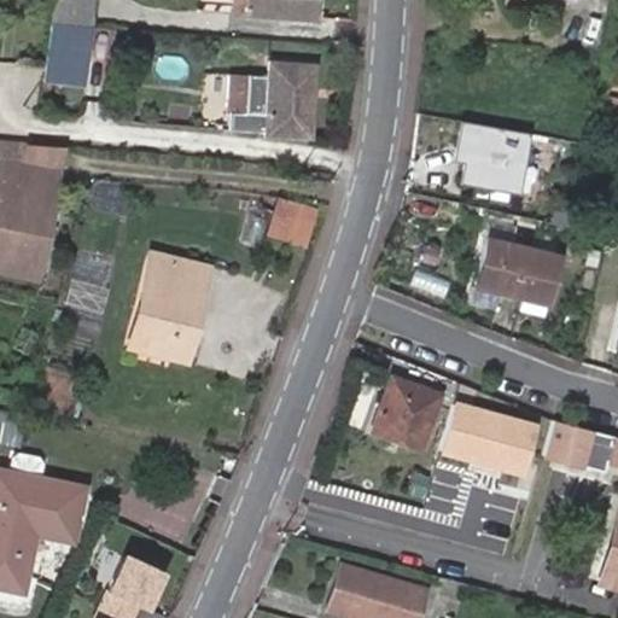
[(50,0),(47,22),(87,24),(89,0),(50,0)]
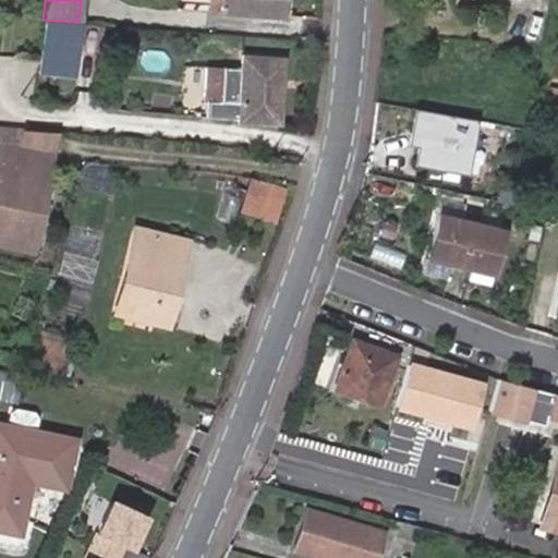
[(209,0),(209,10),(282,15),(282,0),(209,0)]
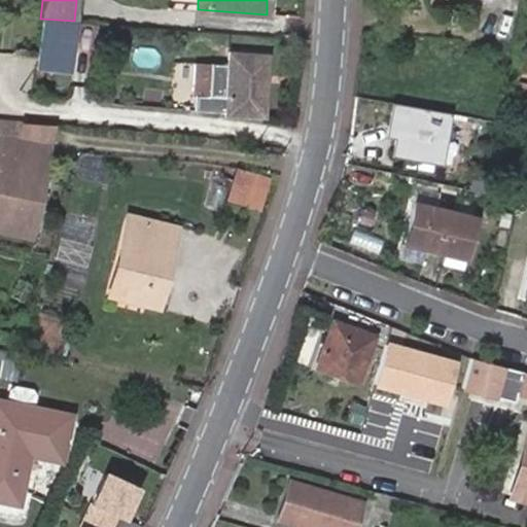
[(70,70),(74,21),(40,19),(35,67),(70,70)]
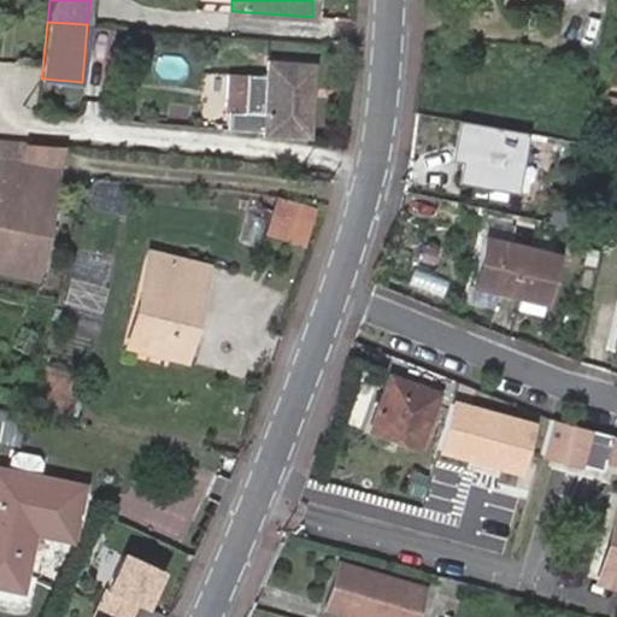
[(248,112),(229,111),(228,128),(304,133),(304,113),(307,112),(310,64),(268,62),(268,77),(250,76),(248,112)]
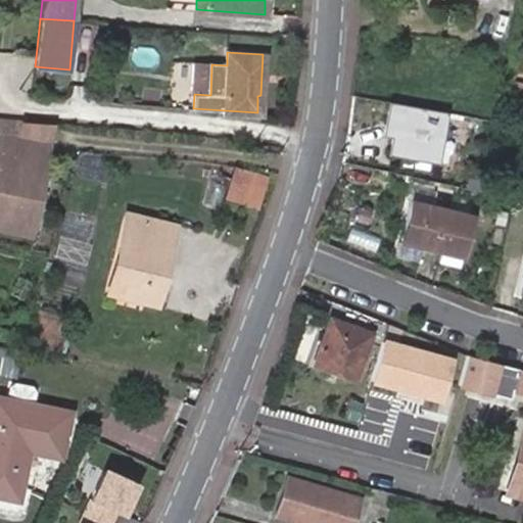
[(195,64),(194,94),(210,95),(211,64),(195,64)]
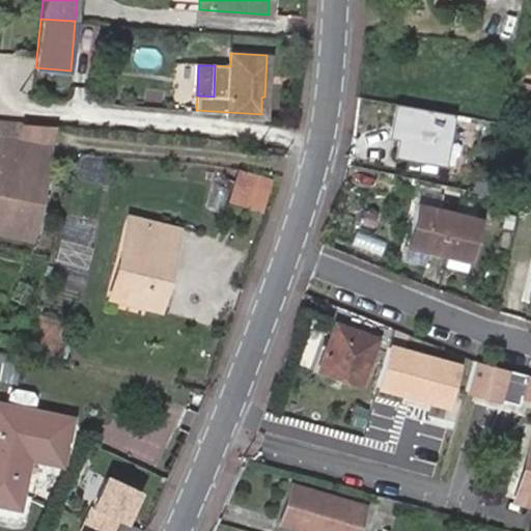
[(530,84),(511,82),(508,102),(530,105),(530,84)]
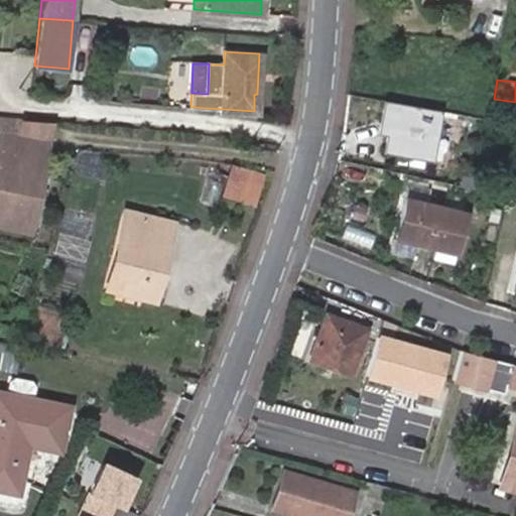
[(443,89),(436,87),(433,99),(441,101),(443,89)]
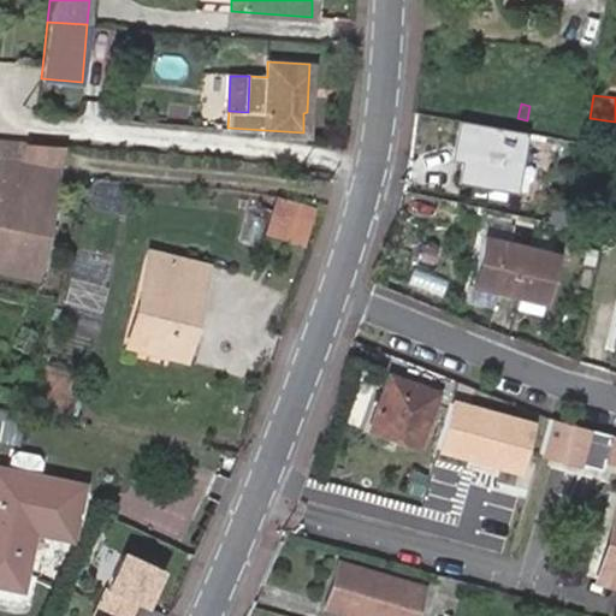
[(548,138),(516,134),(510,167),(543,173),(548,138)]
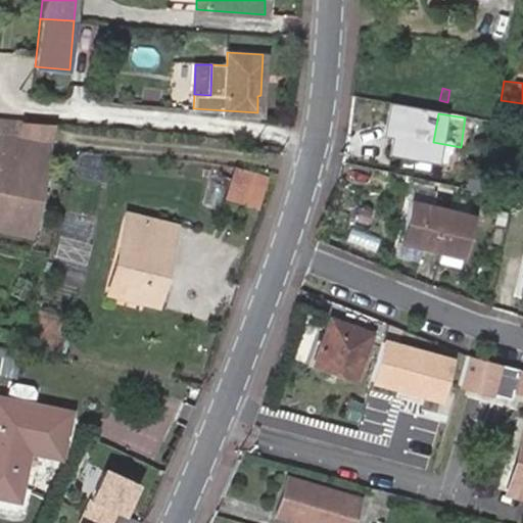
[(21,122),(19,140),(45,145),(49,125),(21,122)]
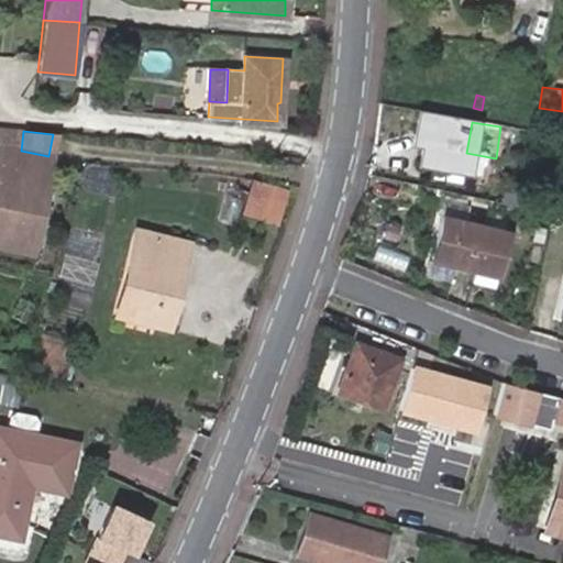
[(0,243),(22,247),(30,214),(36,216),(48,156),(21,151),(0,146),(0,243)]
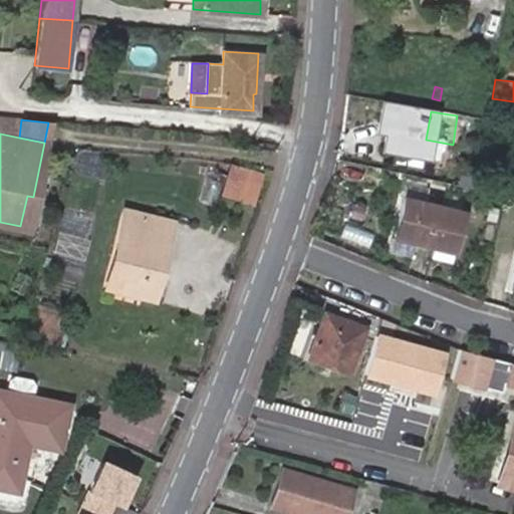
[(477,187),(479,165),(461,164),(459,186),(477,187)]
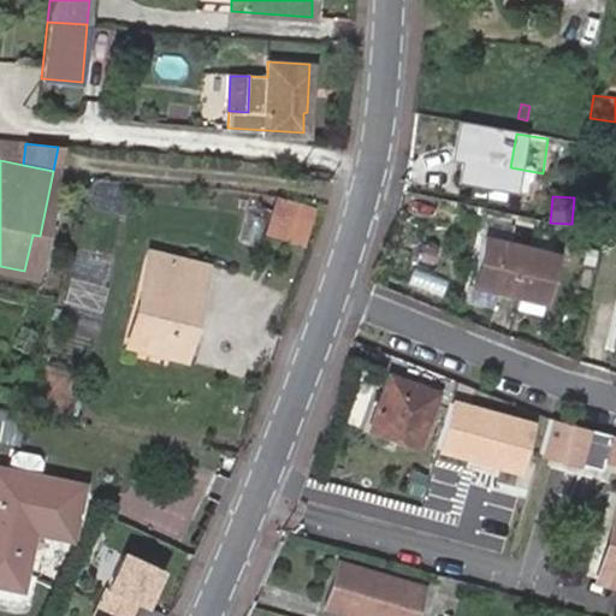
[(307,207),(277,197),(266,229),(296,238),(307,207)]
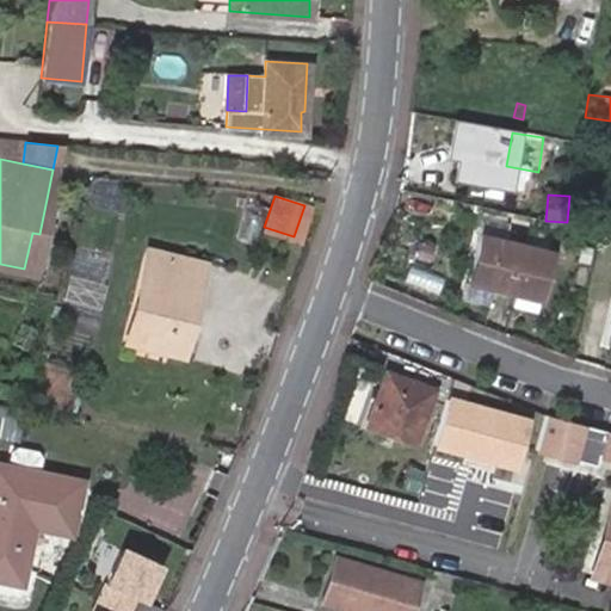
[(309,207),(304,205),(294,236),(298,239),(309,207)]
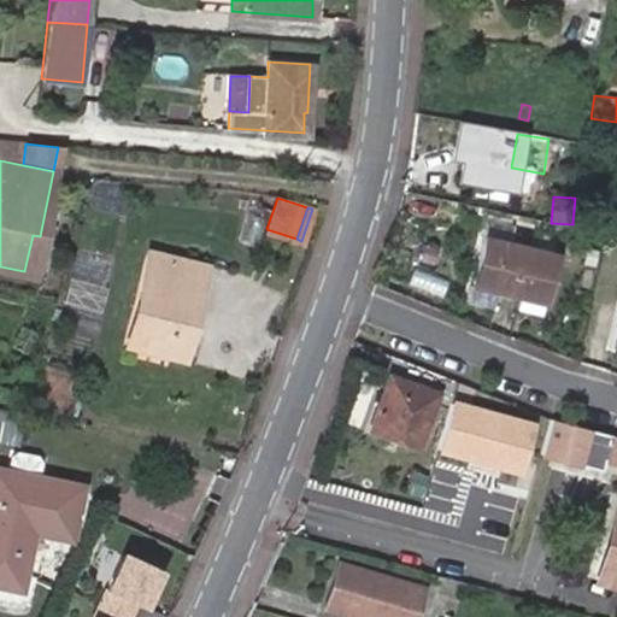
[(536,250),(553,254),(558,238),(540,234),(536,250)]
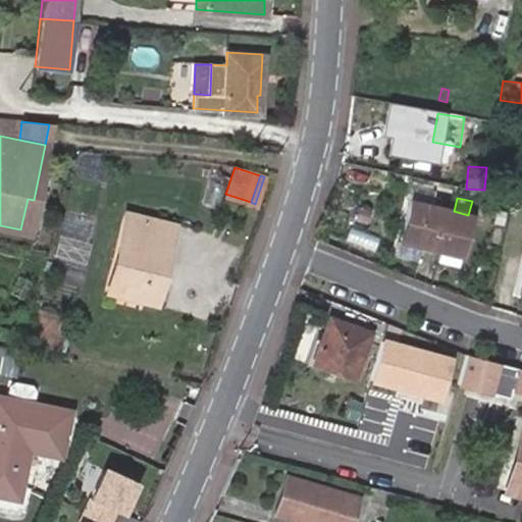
[(28,199),(20,229),(27,231),(34,200),(28,199)]
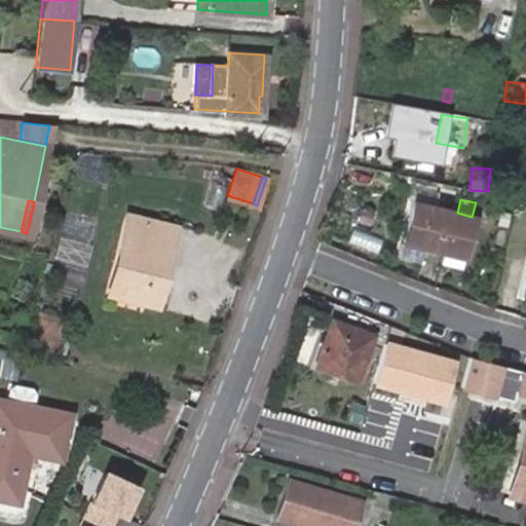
[(413,202),(404,242),(461,258),(472,217),(457,213),(413,202)]
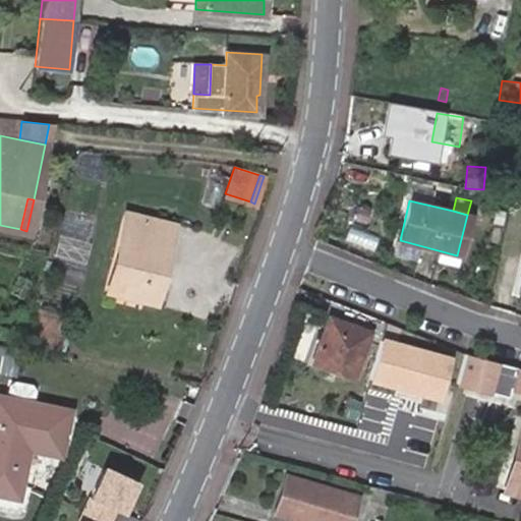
[(151,286),(158,288),(173,225),(124,213),(106,290),(147,301),(151,286)]
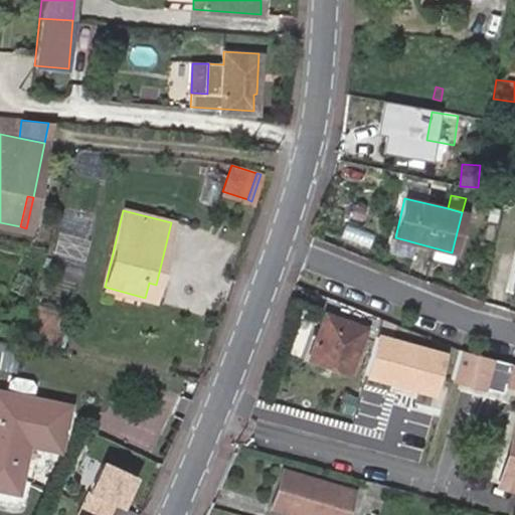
[(145,298),(152,300),(156,285),(149,283),(145,298)]
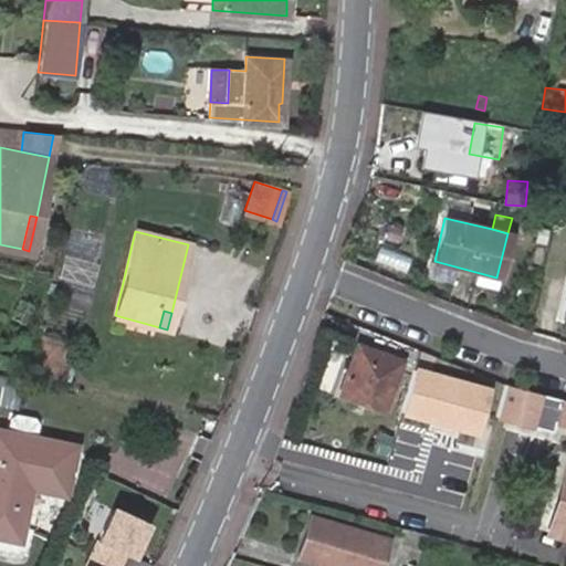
[(356,345),(338,392),(383,409),(400,360),(356,345)]
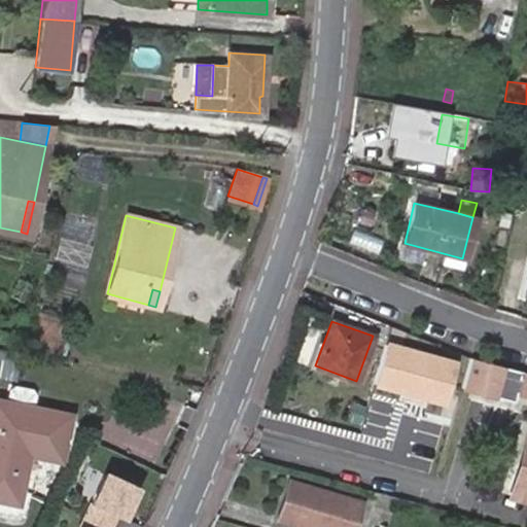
[(416,331),(412,347),(431,353),(436,337),(416,331)]
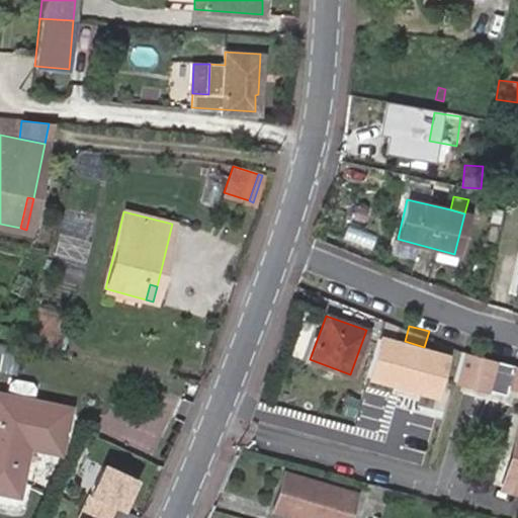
[(432,332),(429,343),(443,346),(446,336),(432,332)]
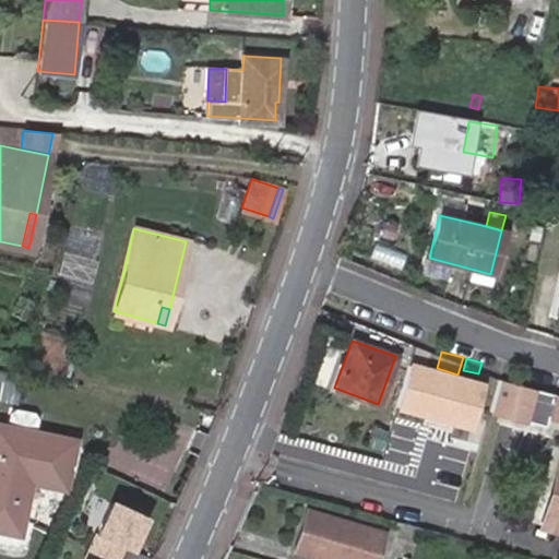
[(0,369),(0,401),(20,403),(23,371),(0,369)]
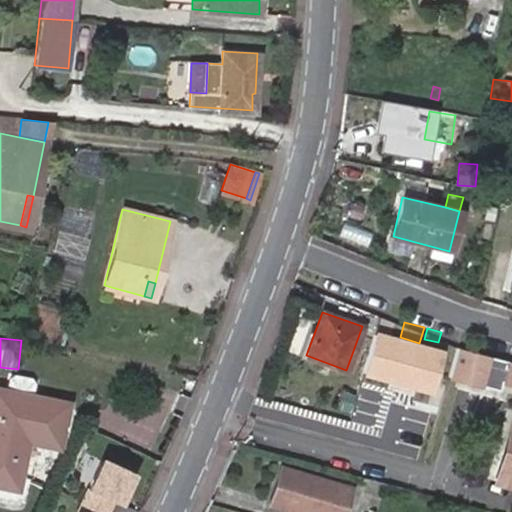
[(483,388),(492,356),(457,346),(453,359),(453,360),(449,376),(448,378),(483,388)]
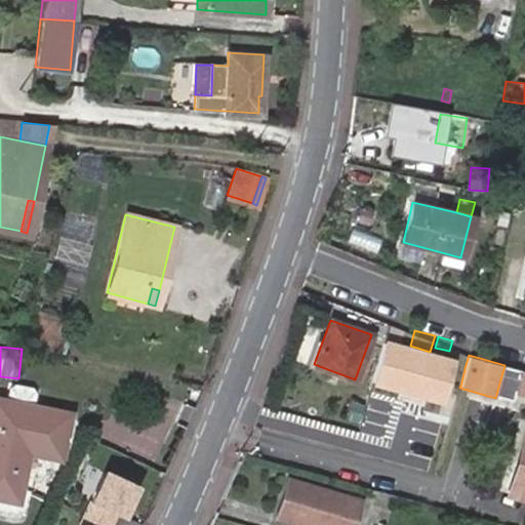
[(465,368),(436,360),(432,377),(460,386),(465,369),(465,368)]
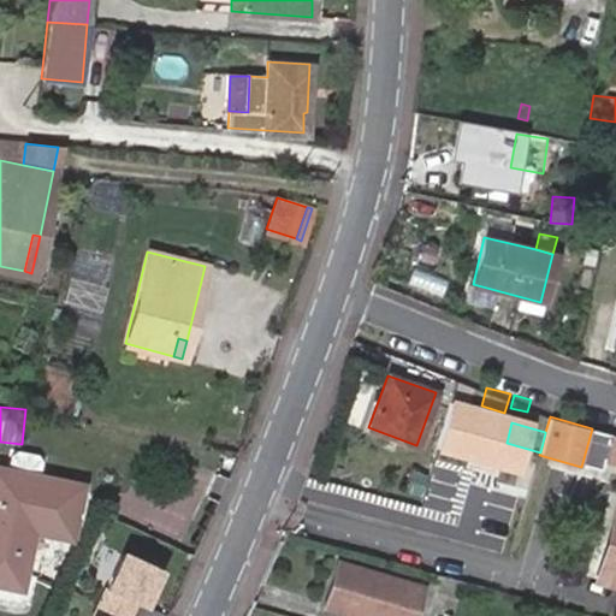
[(594,469),(599,455),(605,432),(592,428),(581,467),(594,469)]
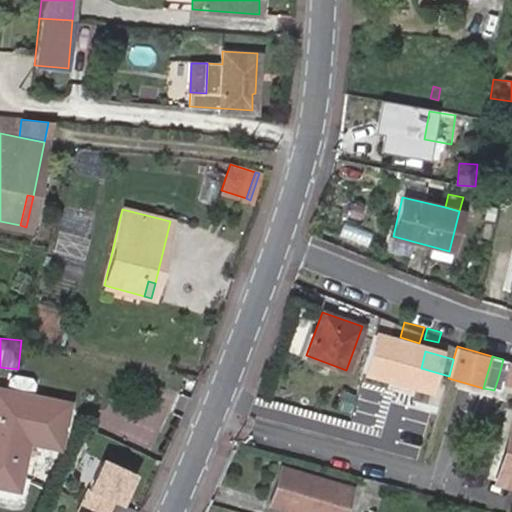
[(511,381),(511,361),(503,359),(498,378),(511,381)]
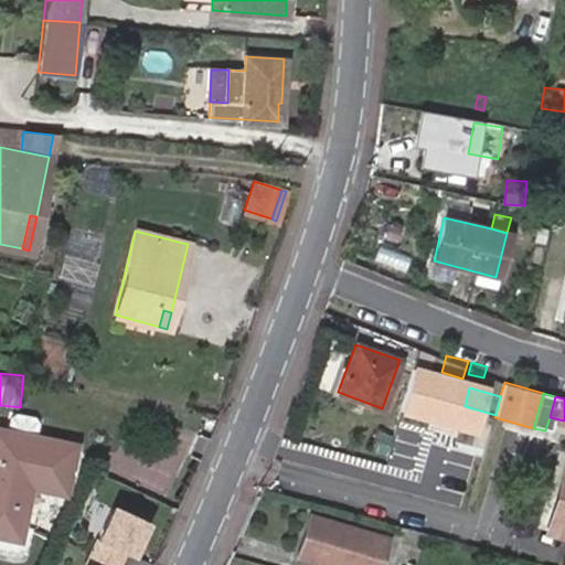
[(64,492),(74,445),(0,429),(0,534),(18,539),(30,486),(64,492)]
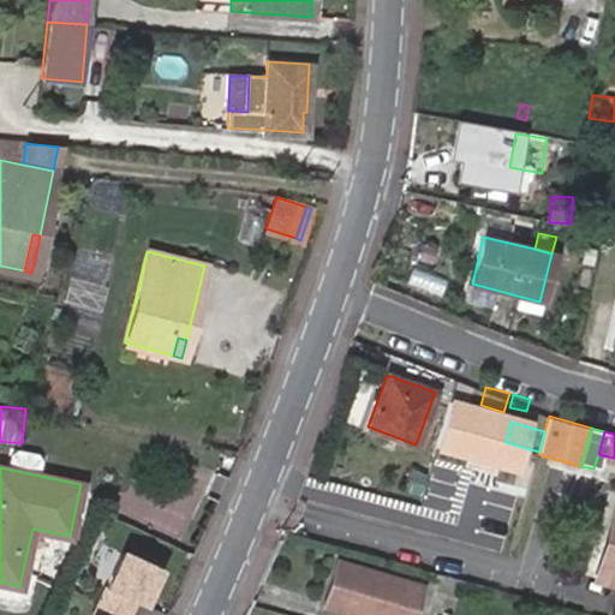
[(490,506),(484,541),(515,545),(525,490),(475,483),(471,502),(490,506)]
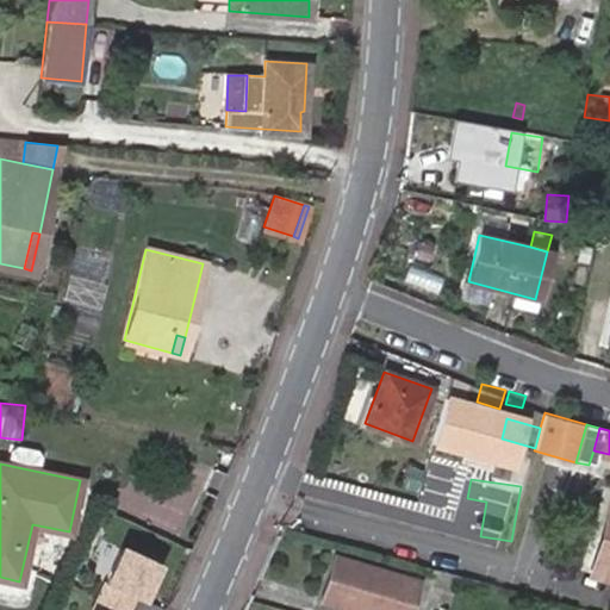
[(609,542),(609,530),(605,530),(593,573),(602,576),(609,542)]
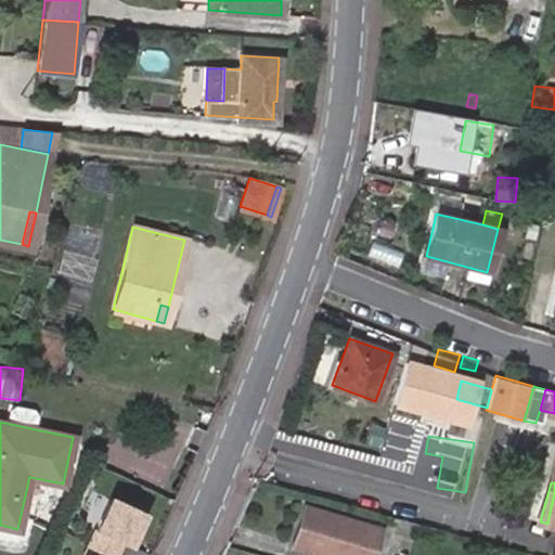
[(141,515),(107,500),(88,546),(107,554),(115,554),(120,543),(128,546),(141,515)]
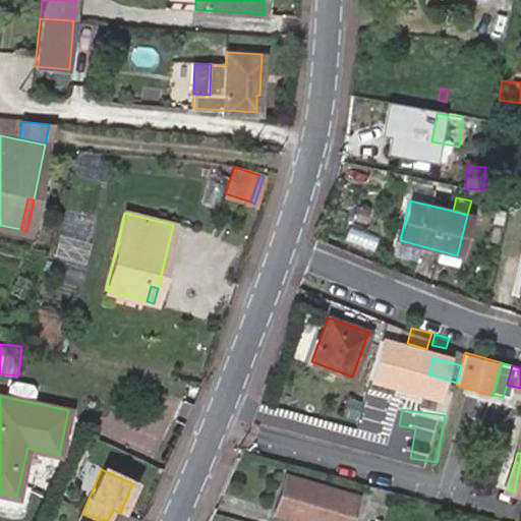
[(333,520),(336,511),(350,515),(362,518),(368,502),(354,498),(355,495),(286,475),(276,513),(302,520),(333,520)]
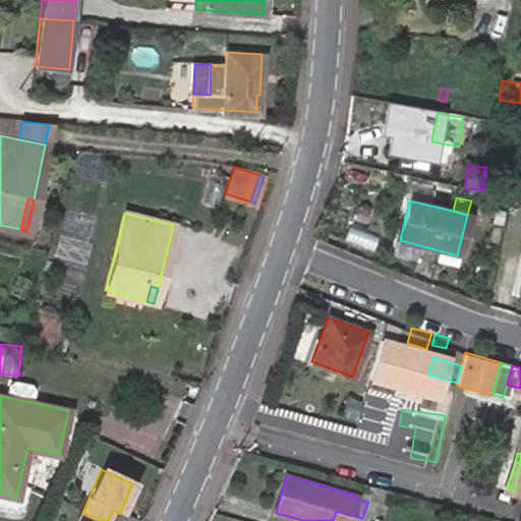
[(348,520),(350,515),(336,511),(333,520),(348,520)]
